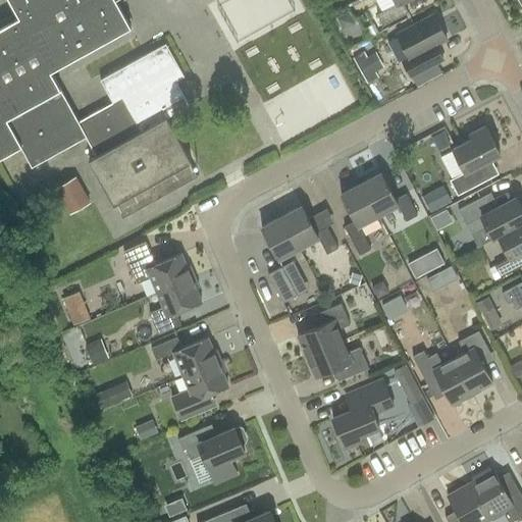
[(132,28),(116,0),(9,0),(19,17),(0,28),(0,158),(21,147),(33,166),(86,137),(97,156),(89,160),(114,205),(115,204),(123,218),(198,176),(191,163),(192,162),(167,117),(189,105),(175,81),(184,75),(166,44),(101,79),(114,102),(79,121),(51,71),(132,28)]
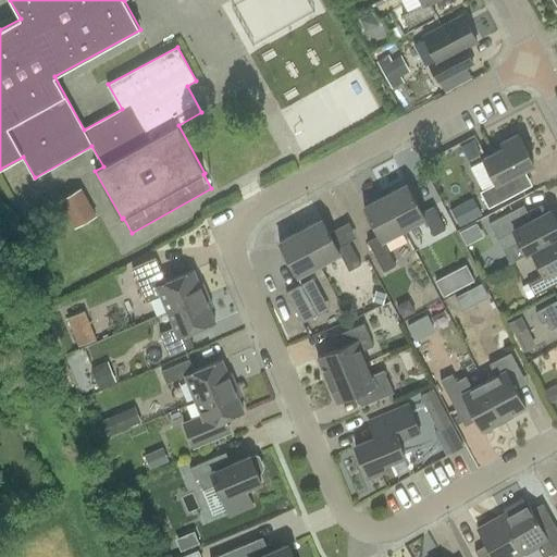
[(432,0),(400,0),(408,13),(403,15),(409,27),(436,13),(430,1),(432,0)]
